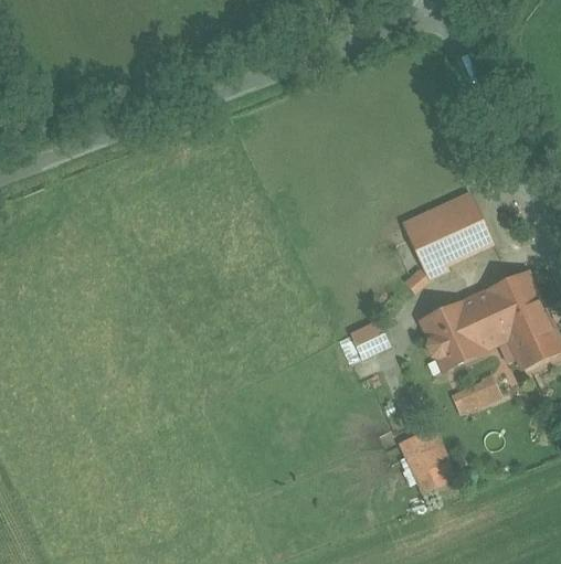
[(468,197),(403,225),(429,279),(445,273),(443,267),(490,246),(468,197)]
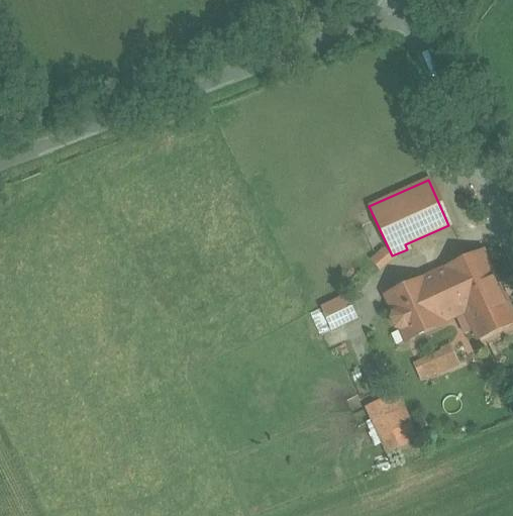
[(382,249),(371,260),(379,269),(388,260),(385,256),(387,254),(382,249)]
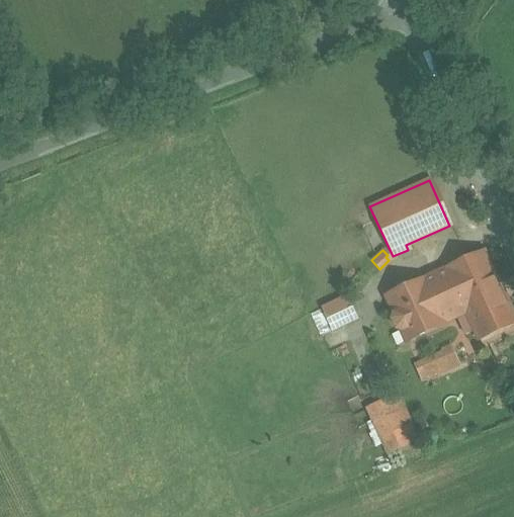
[(513,321),(483,254),(483,253),(446,269),(465,311),(478,338),(513,321)]
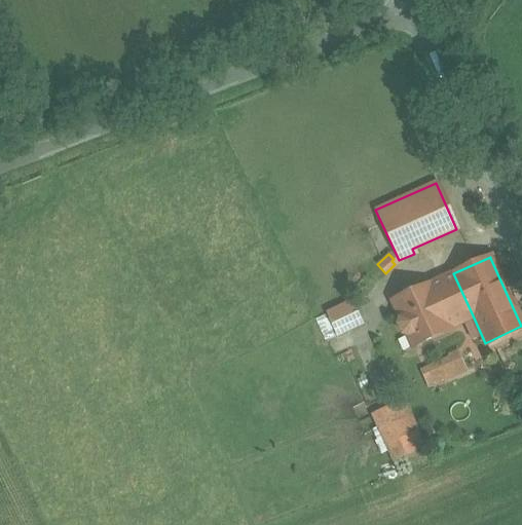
[(473,315),(453,273),(430,285),(448,326),(473,315)]
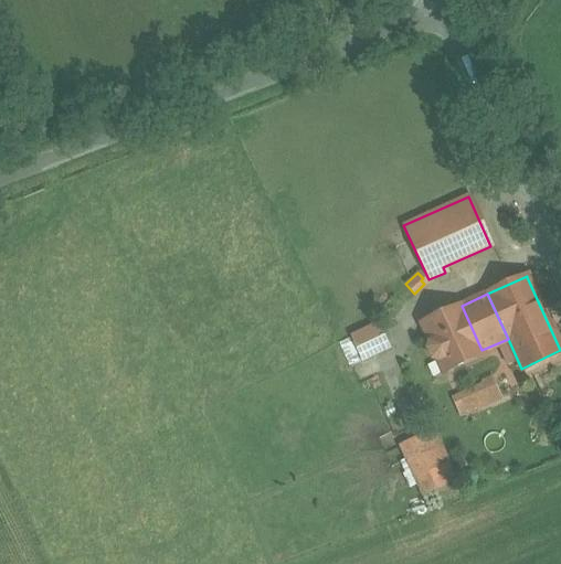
[(461,305),(421,323),(430,342),(427,348),(432,358),(437,360),(443,371),(483,353),(482,350),(462,306),(461,305)]
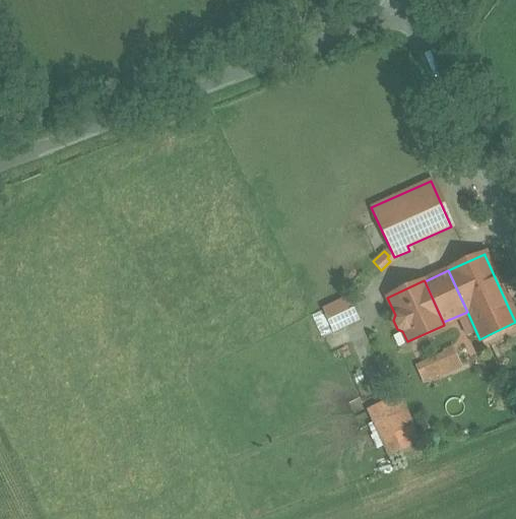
[(345,296),(319,307),(330,332),(357,320),(345,296)]
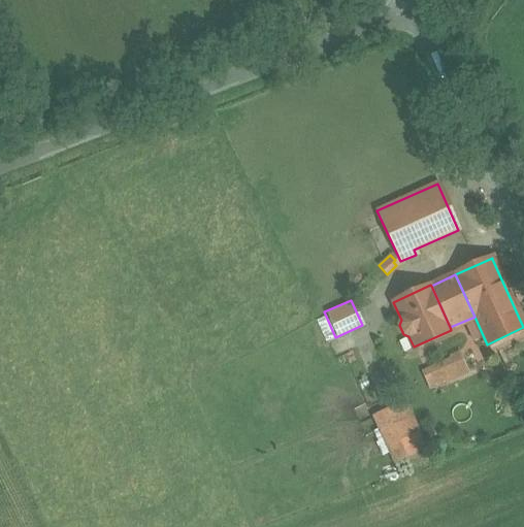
[(450,359),(434,365),(439,375),(451,370),(454,377),(467,371),(458,351),(449,356),(450,359)]
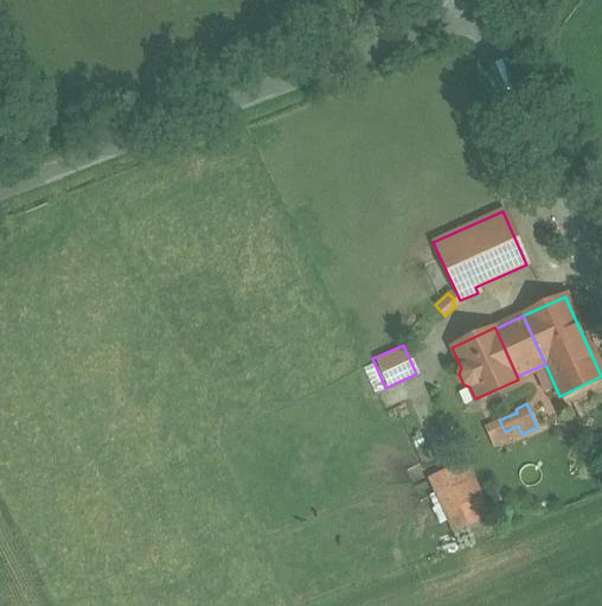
[(460,464),(429,478),(444,514),(475,499),(460,464)]
